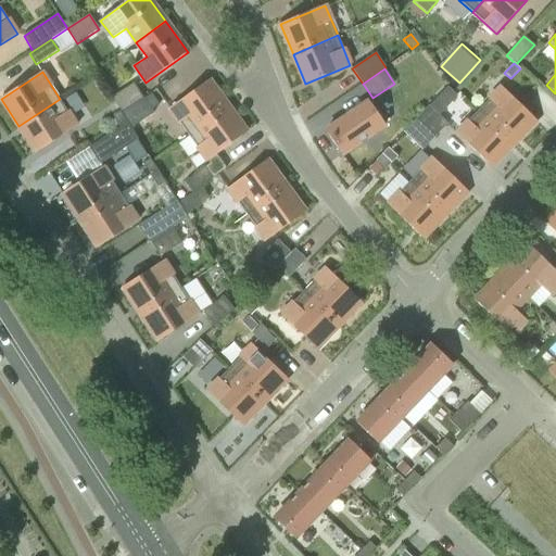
[(209,80),(169,109),(189,135),(228,106),(209,80)]
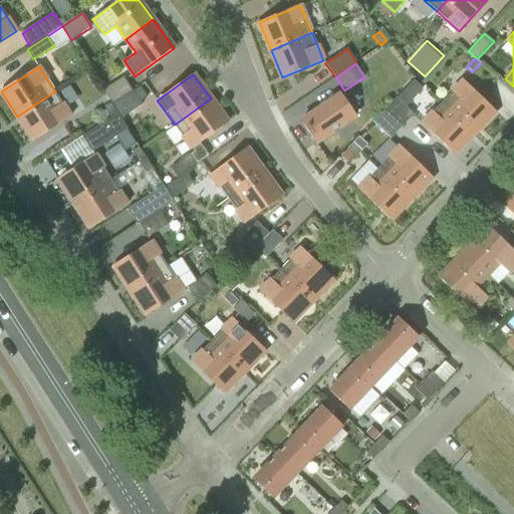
[(123,77),(103,90),(111,102),(112,104),(133,90),(123,77)]
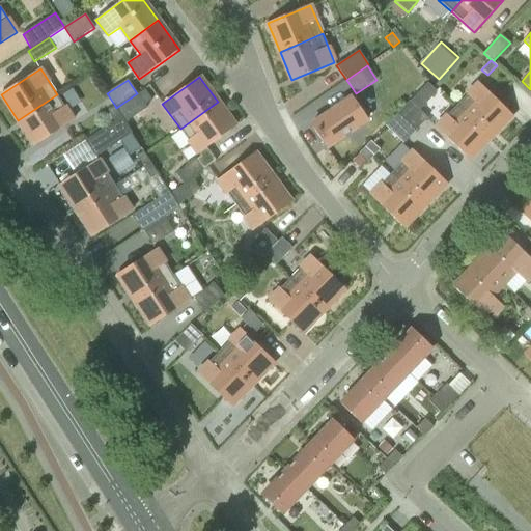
[(479,83),(457,106),(491,138),(512,115),(479,83)]
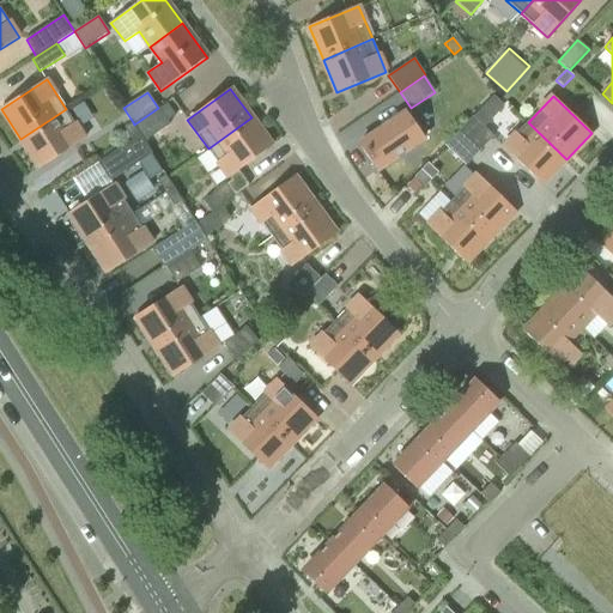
[(167,103),(158,108),(165,120),(174,115),(167,103)]
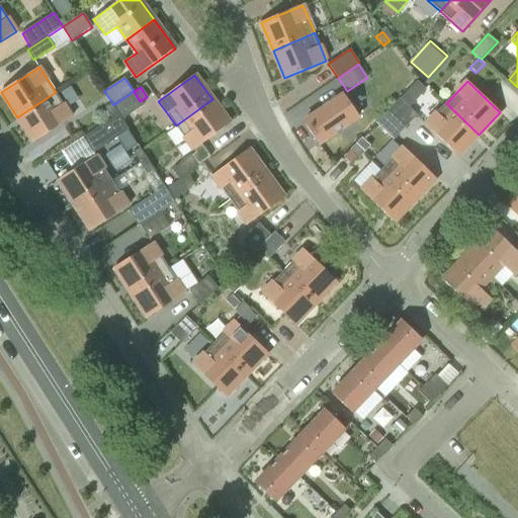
[(134,91),(113,105),(119,114),(122,119),(143,106),(140,101),(134,91)]
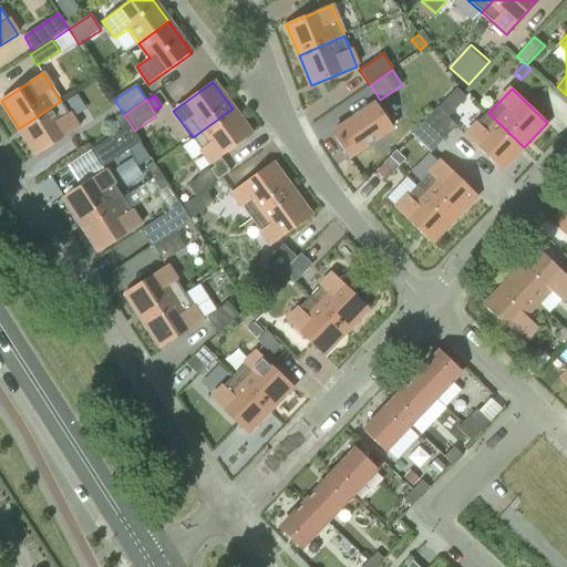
[(61,101),(19,129),(37,156),(79,129),(61,101)]
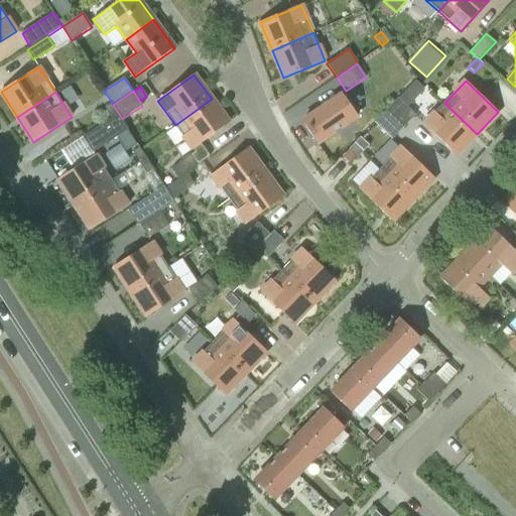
[(342,95),(302,122),(317,143),(358,116),(342,95)]
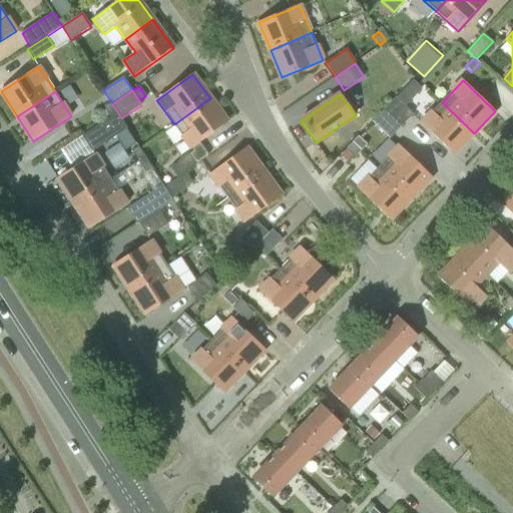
[(396,97),(385,109),(402,126),(413,114),(396,97)]
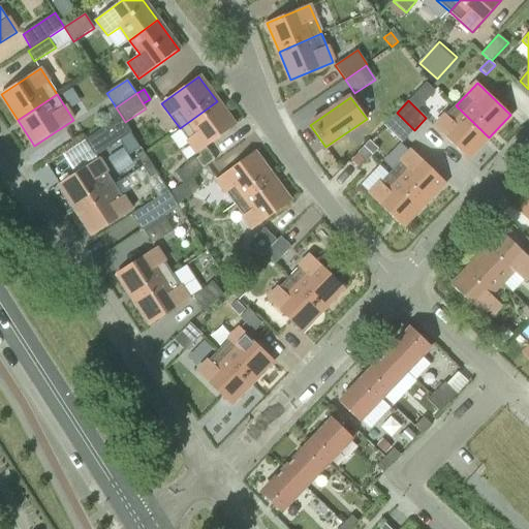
[(217,101),(180,128),(197,153),(235,126),(217,101)]
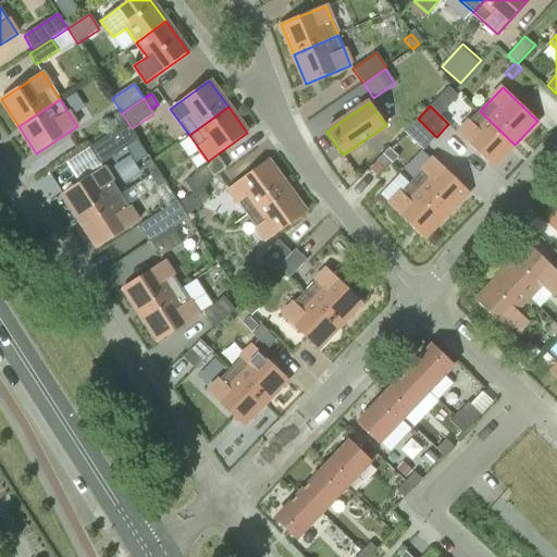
[(121,111),(113,116),(121,127),(128,123),(122,113),(121,111)]
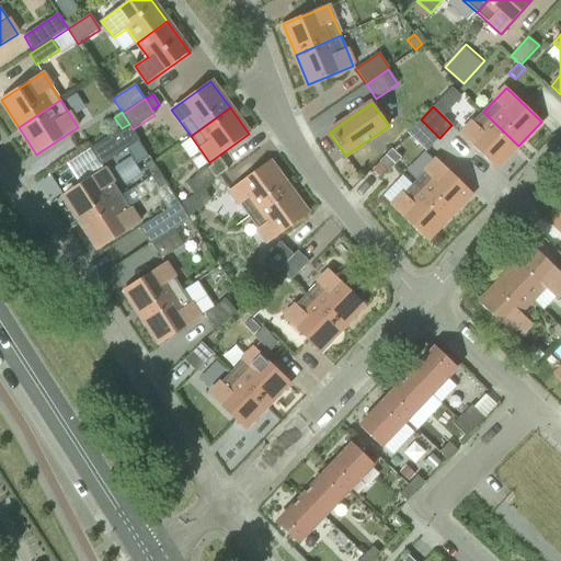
[(483,112),(461,135),(496,169),(518,146),(483,112)]
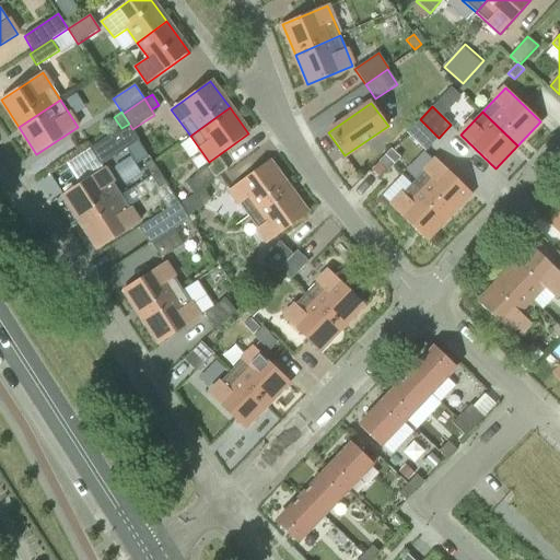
[(420,119),(407,132),(427,150),(439,138),(420,119)]
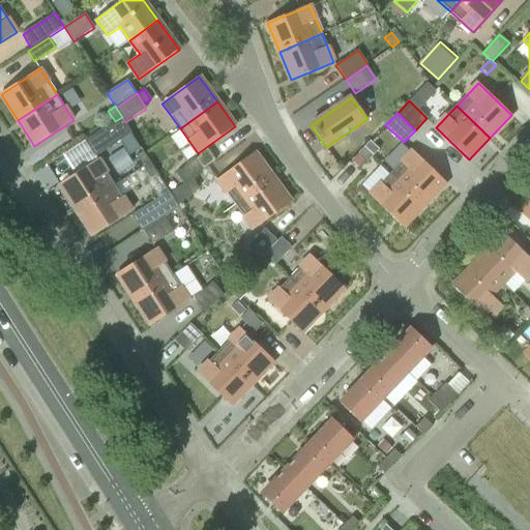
[(121,117),(85,141),(95,156),(133,134),(121,117)]
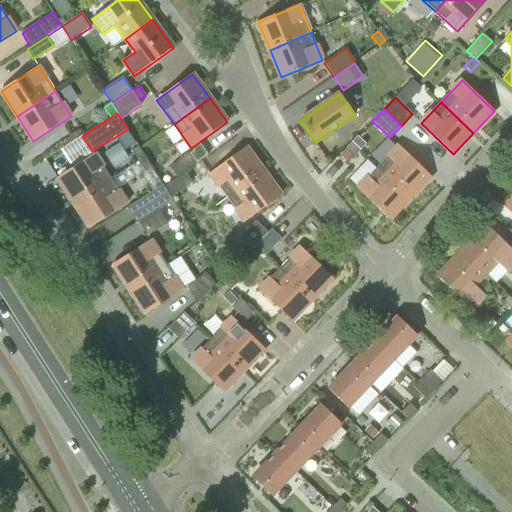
[(357,136),(352,142),(361,150),(366,144),(357,136)]
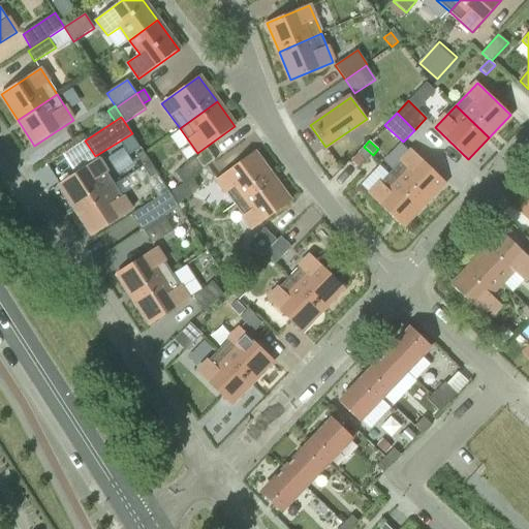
[(364,147),(359,153),(367,161),(373,155),(364,147)]
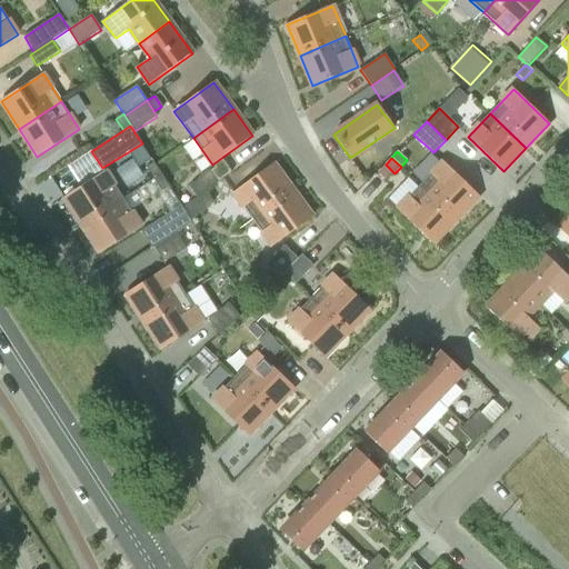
[(153,162),(147,168),(153,179),(161,175),(153,162)]
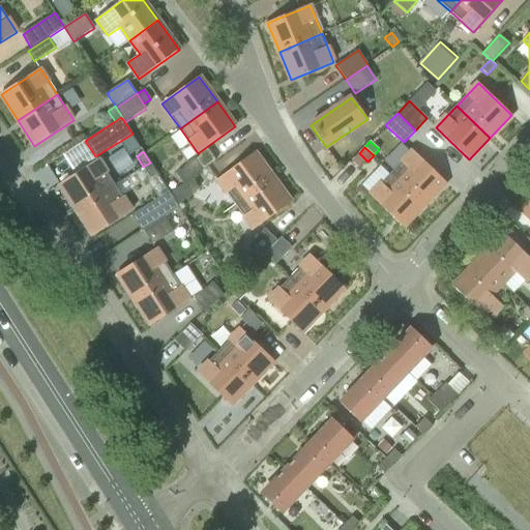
[(413,151),(391,173),(424,205),(446,183),(413,151)]
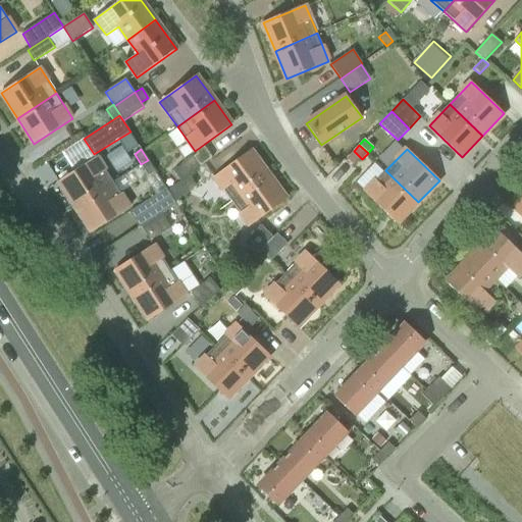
[(251,151),(214,177),(231,202),(268,175),(251,151)]
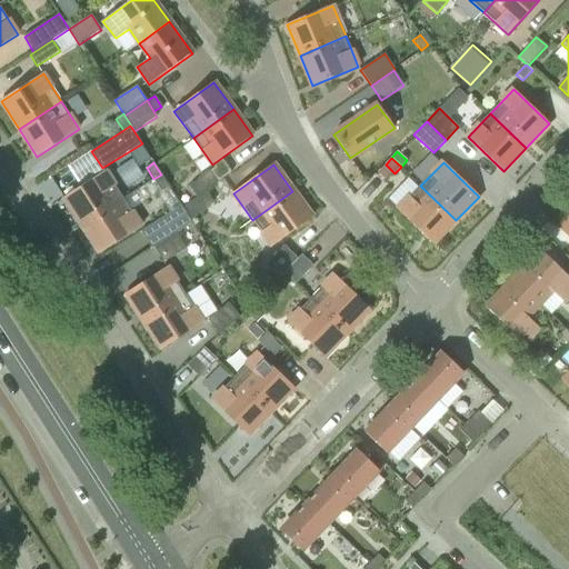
[(211,170),(189,187),(196,197),(203,191),(205,192),(219,181),(211,170)]
